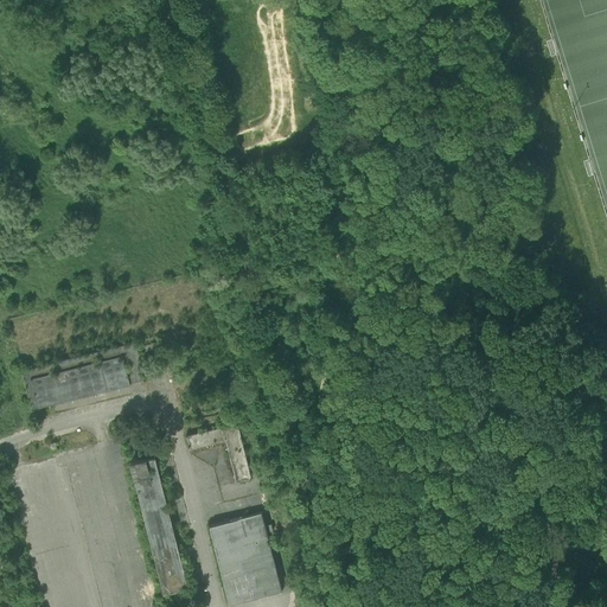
[(21,370),(31,408),(37,407),(129,384),(129,383),(145,379),(135,342),(21,370)]
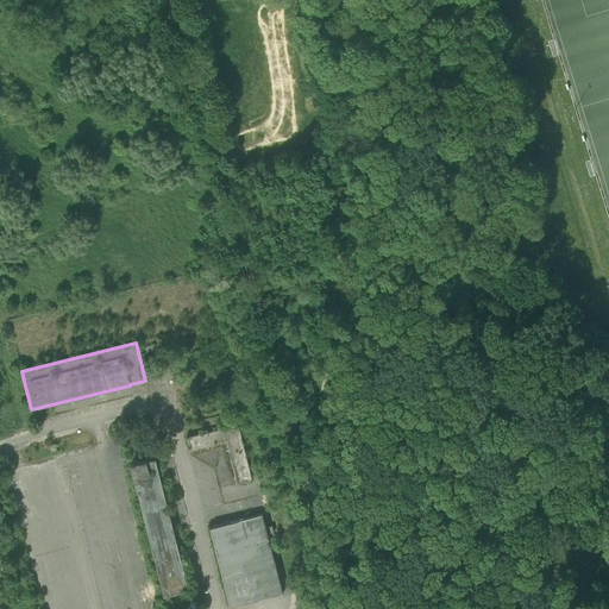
[(169,366),(171,376),(179,375),(176,364),(169,366)]
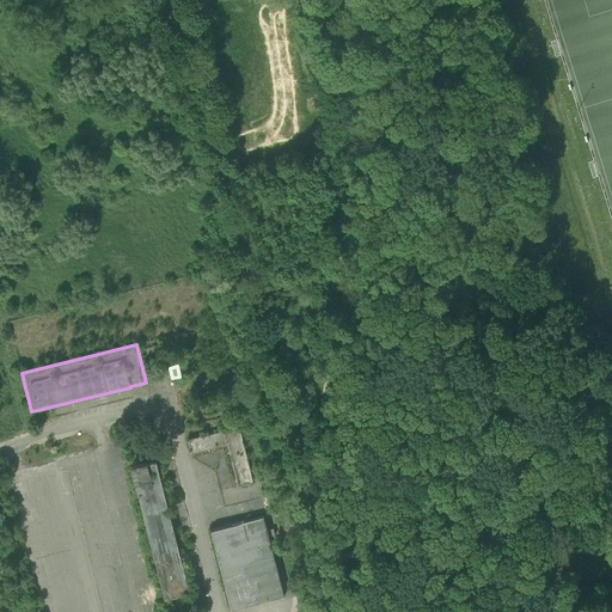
[(227,444),(237,487),(252,482),(239,427),(187,439),(190,453),(227,444)]
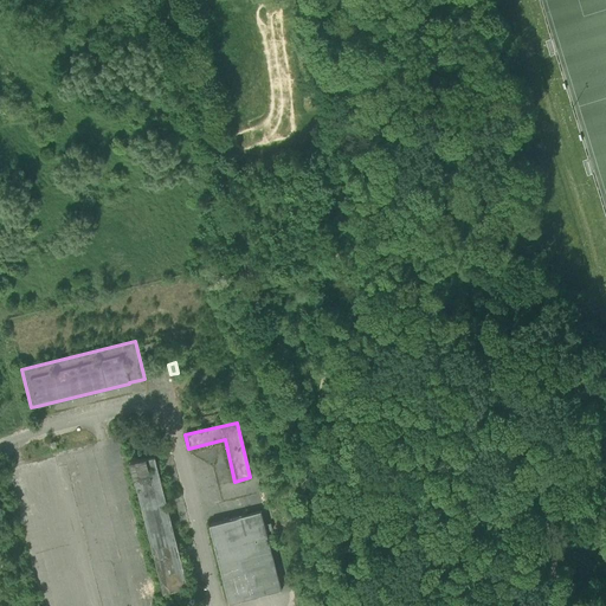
[(129,462),(162,592),(187,586),(154,456),(129,462)]
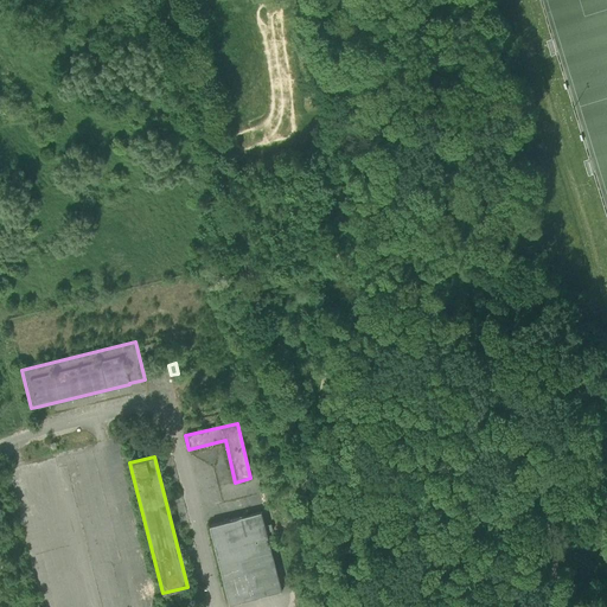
[(209,525),(228,605),(282,590),(267,532),(273,531),(272,524),(266,525),(262,512),(209,525)]
